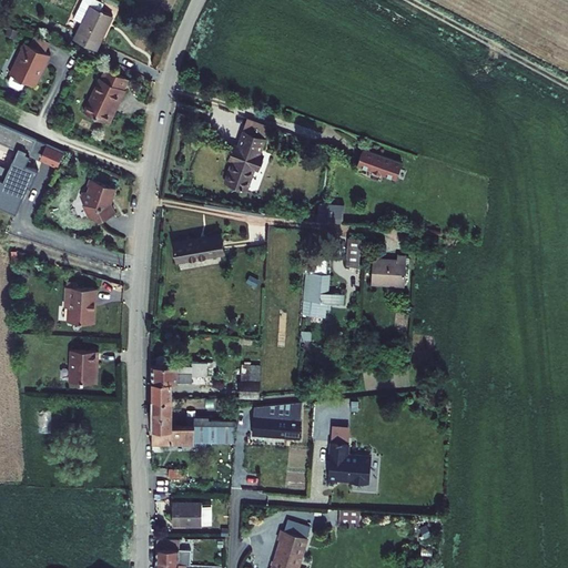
[(101,12),(84,47),(105,57),(122,22),(101,12)]
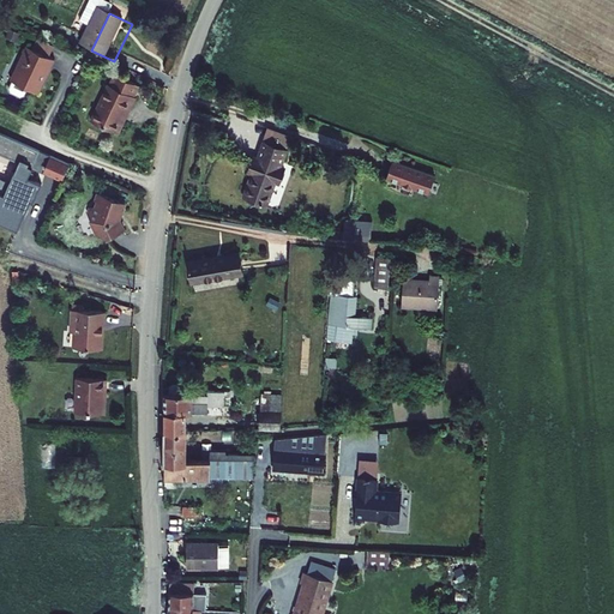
[(44,41),(40,53),(56,60),(61,49),(44,41)]
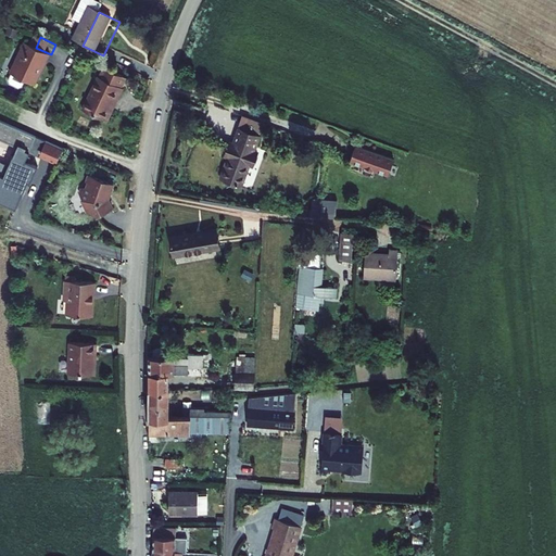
[(49,72),(57,58),(51,54),(36,48),(30,45),(24,60),(26,61),(19,77),(39,87),(47,71),(49,72)]
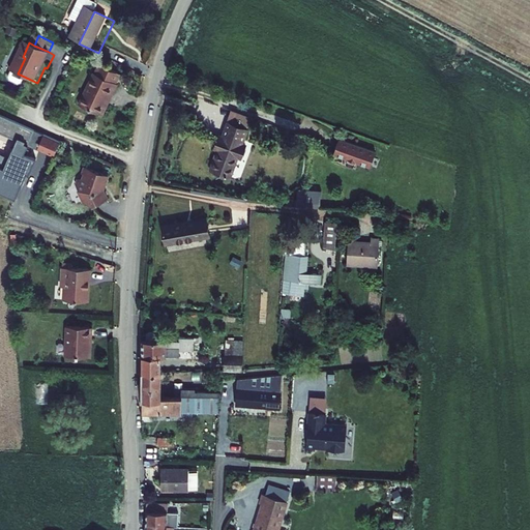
[(125,76),(105,66),(100,76),(99,76),(85,108),(106,117),(112,101),(115,102),(122,86),(121,86),(125,76)]
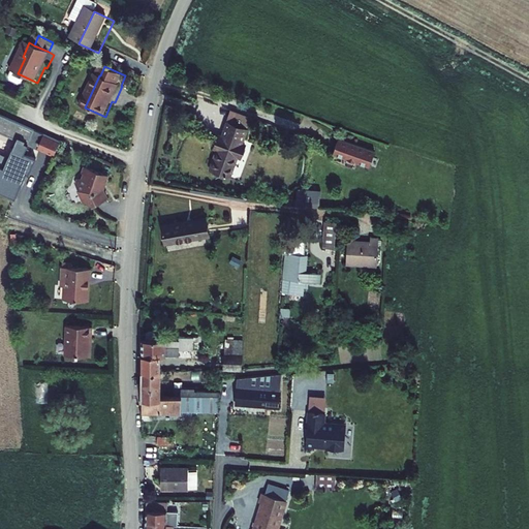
[(221,109),(218,118),(241,126),(244,116),(221,109)]
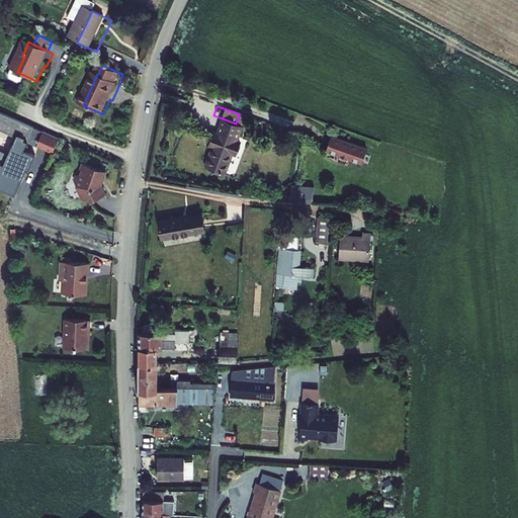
[(204,143),(198,161),(219,168),(226,150),(230,151),(234,139),(231,138),(236,123),(213,115),(208,131),(203,128),(198,141),(204,143)]
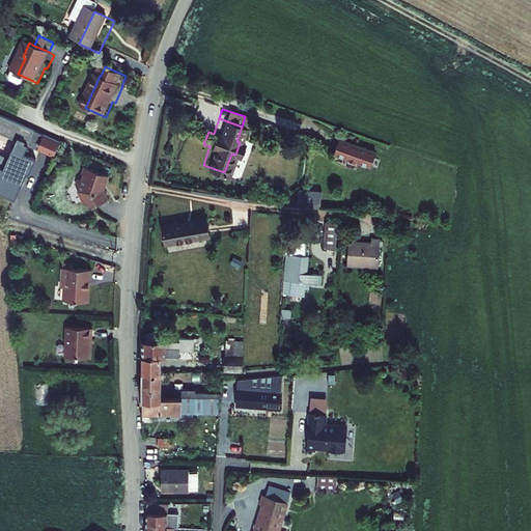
[(369,165),(374,150),(338,137),(332,152),(369,165)]
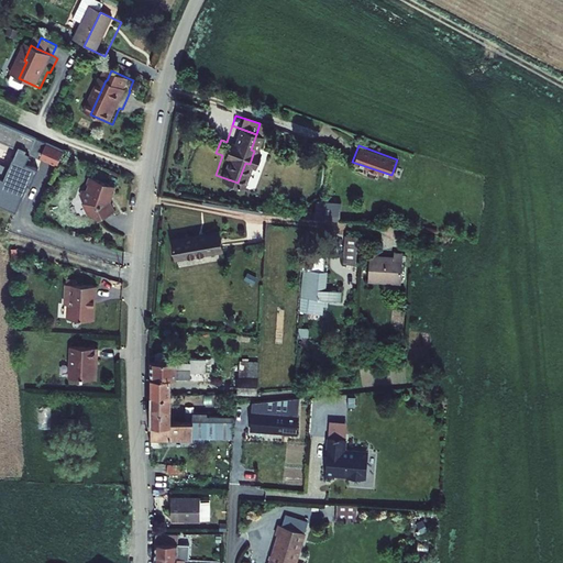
[(21,158),(1,201),(21,210),(34,181),(37,184),(44,168),(21,158)]
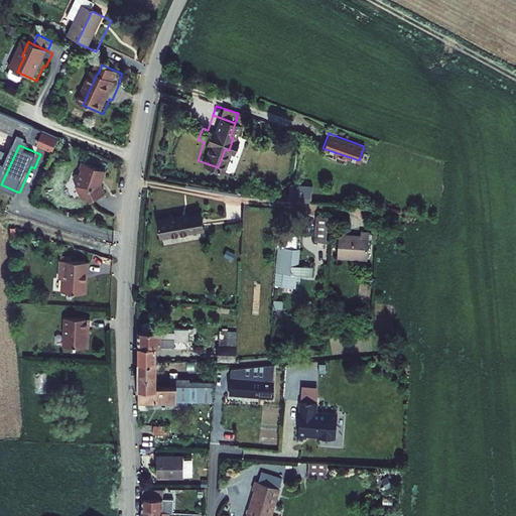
[(86,169),(83,176),(89,197),(97,202),(115,196),(110,182),(111,179),(114,180),(117,170),(96,161),(91,171),(86,169)]
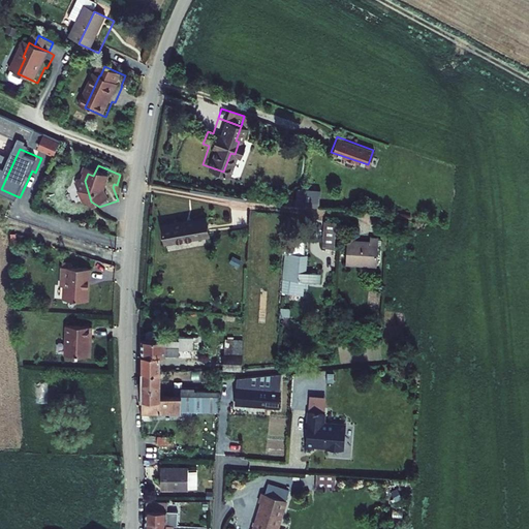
[(204,216),(160,222),(162,239),(206,234),(204,216)]
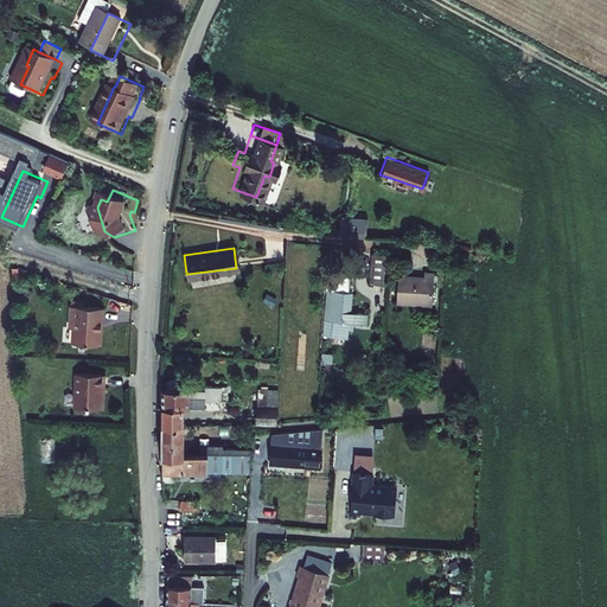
[(372,255),(370,285),(383,286),(387,256),(372,255)]
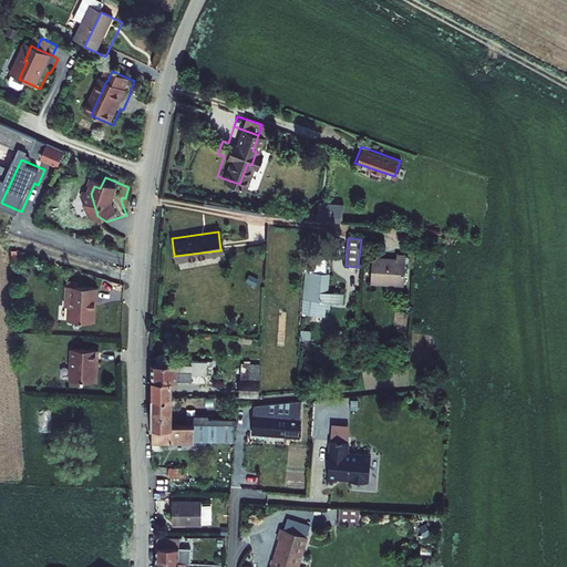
[(370,253),(368,279),(401,282),(404,254),(393,253),(393,259),(377,258),(377,254),(370,253)]
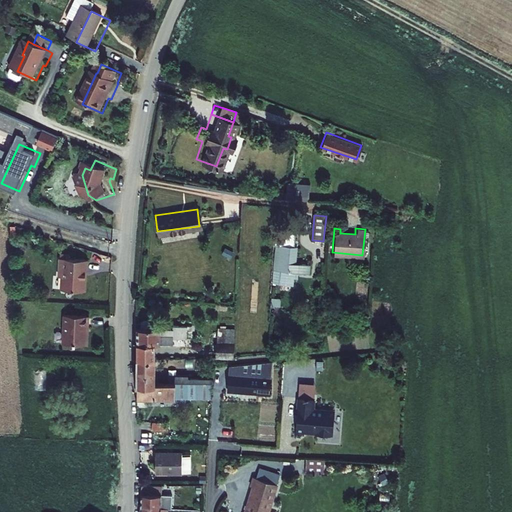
[(295,250),(276,248),(273,274),(272,274),(271,286),(291,288),(292,280),(296,280),(296,275),(309,277),(310,267),(294,266),(295,250)]
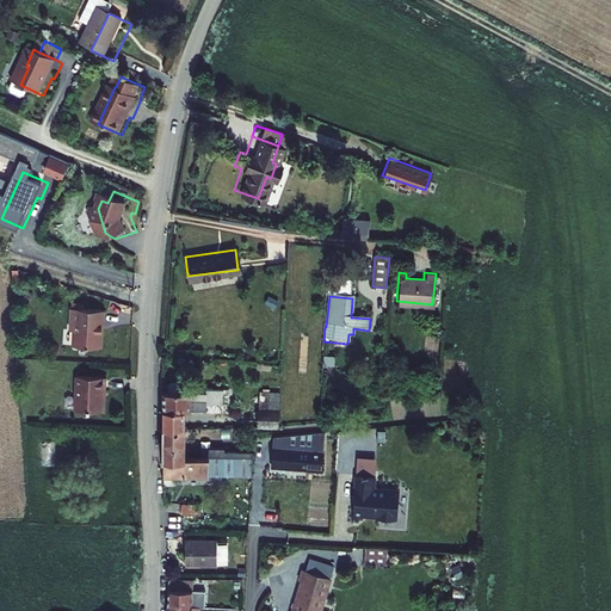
[(76,307),(75,331),(81,331),(81,345),(109,346),(111,309),(76,307)]
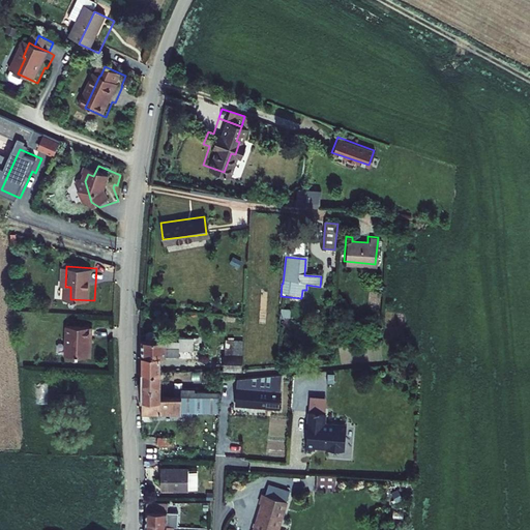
[(288,312),(280,311),(278,320),(287,321),(288,312)]
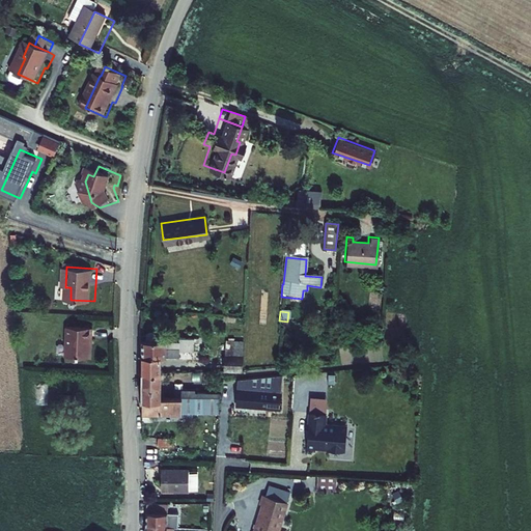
[(96,339),(98,339),(99,328),(73,326),(71,356),(94,358),(96,339)]
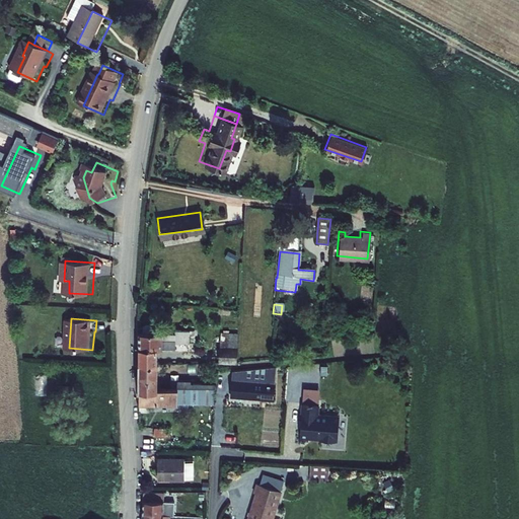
[(173,332),(138,328),(138,361),(156,361),(157,345),(174,347),(174,339),(189,340),(189,329),(174,327),(173,332)]
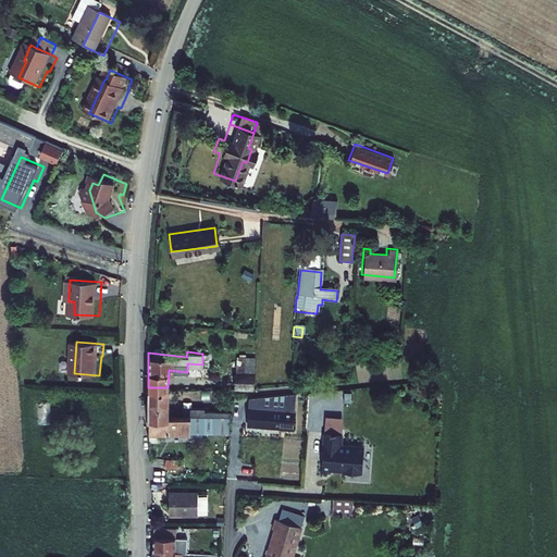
[(233,356),(232,384),(249,386),(252,357),(233,356)]
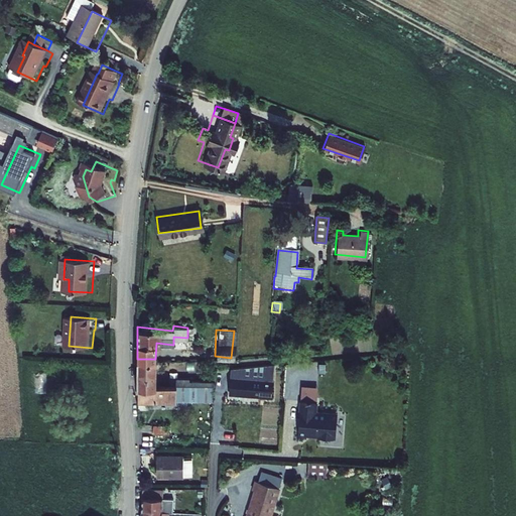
[(155,383),(155,359),(137,359),(137,383),(155,383)]
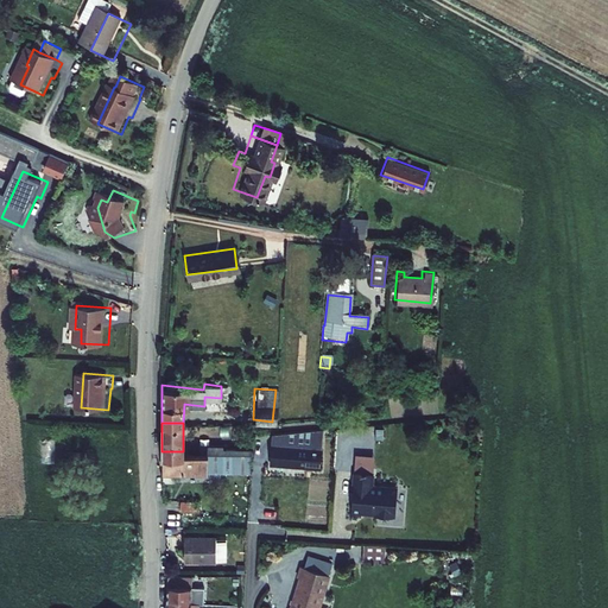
[(309,432),(272,436),(271,464),(320,467),(321,448),(308,447),(309,432)]
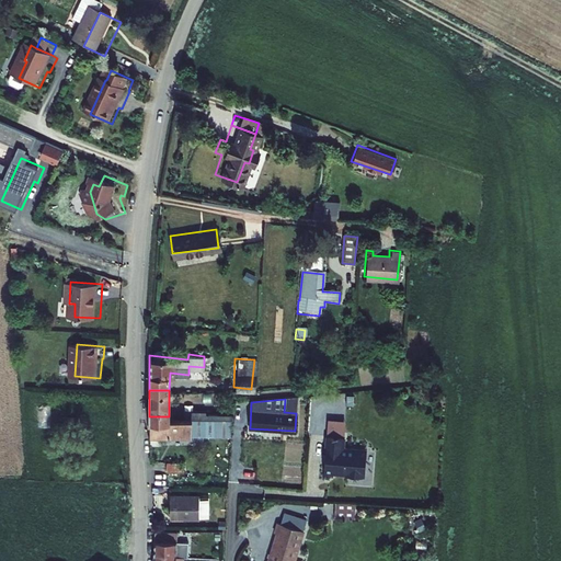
[(205,433),(230,433),(232,410),(192,411),(192,416),(205,416),(205,433)]
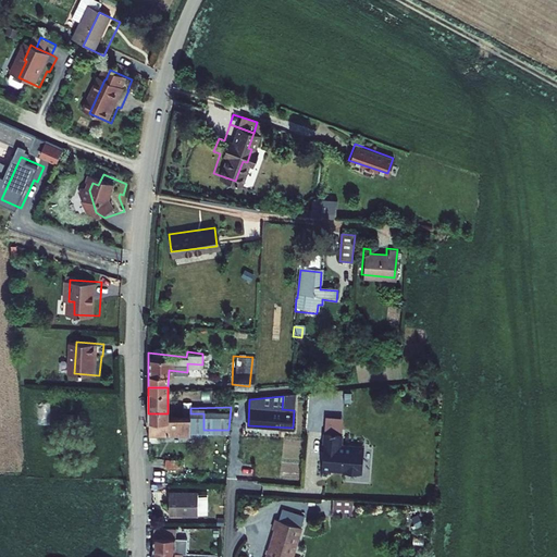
[(181,431),(189,431),(190,413),(181,413),(168,413),(148,413),(148,426),(181,428),(181,431)]
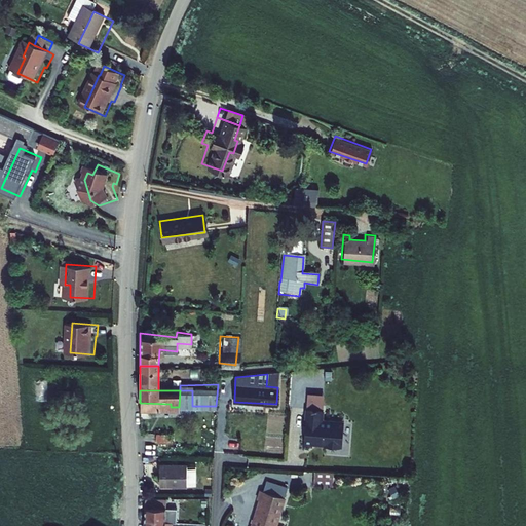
[(179,407),(192,406),(192,390),(180,390),(179,407)]
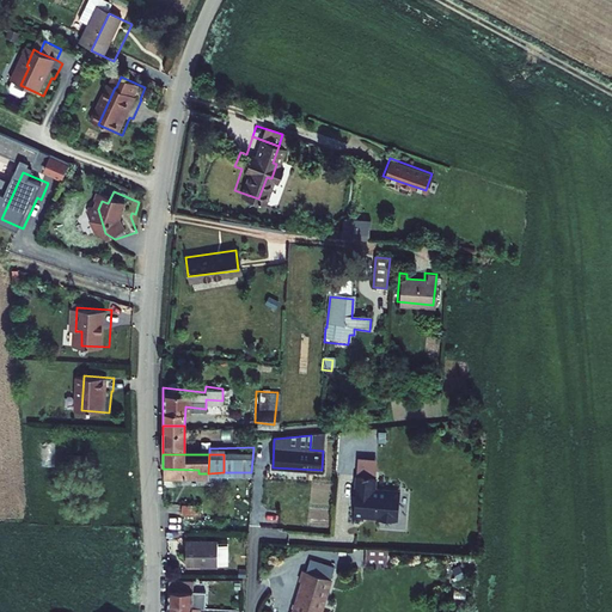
[(357,458),(356,475),(375,477),(377,459),(357,458)]
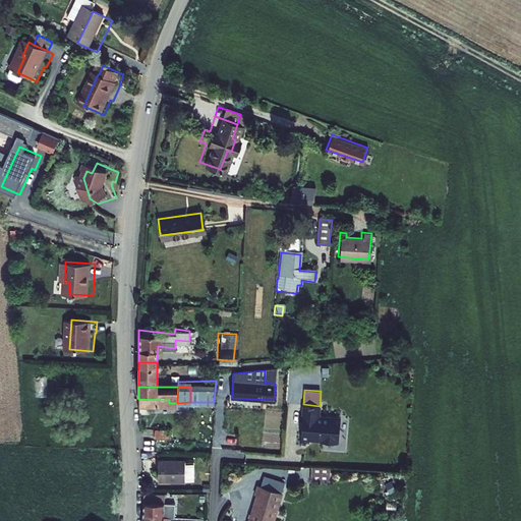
[(320,406),(303,404),(299,441),(308,442),(308,440),(336,442),(338,418),(319,416),(320,406)]
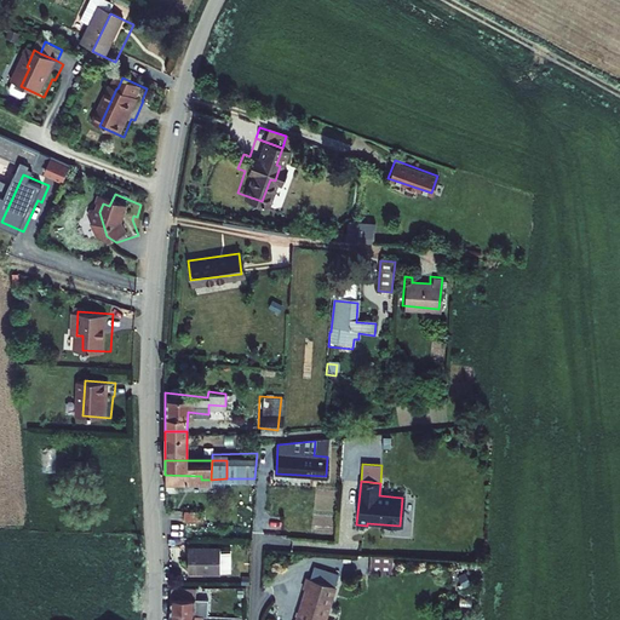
[(200,504),(184,504),(184,516),(201,516),(200,504)]
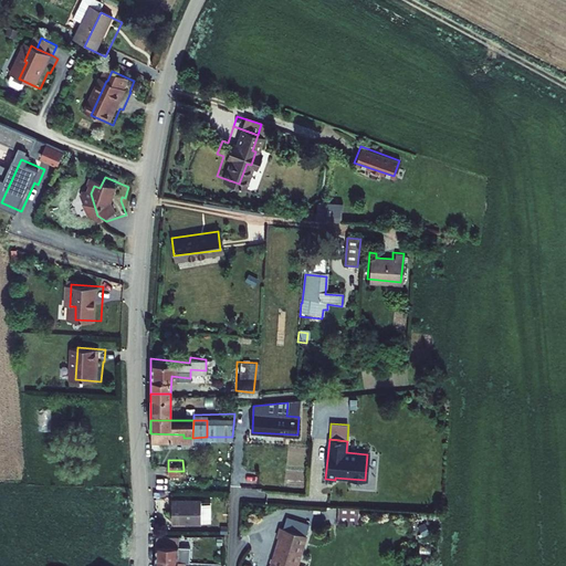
[(201,503),(171,503),(171,524),(201,524),(201,503)]
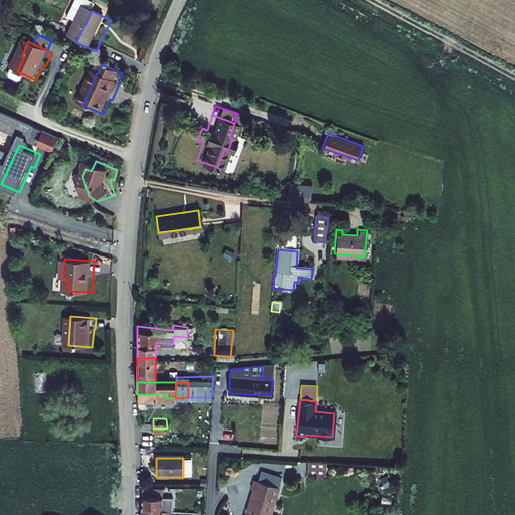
[(326,460),(308,459),(307,472),(325,473),(326,460)]
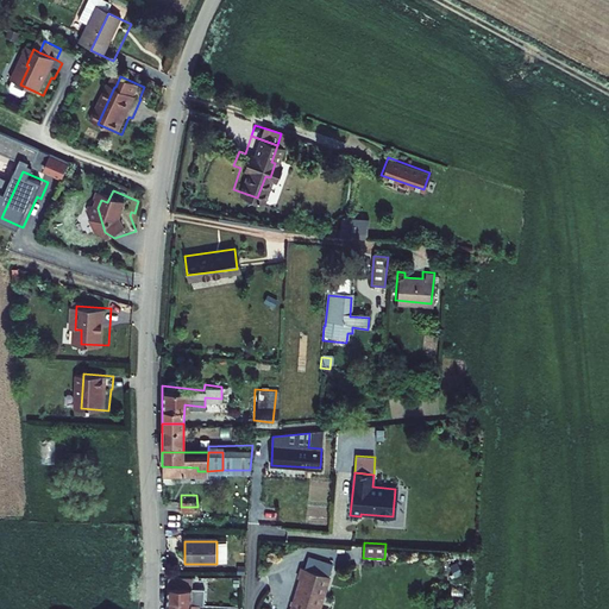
[(309,551),(306,563),(331,570),(334,558),(309,551)]
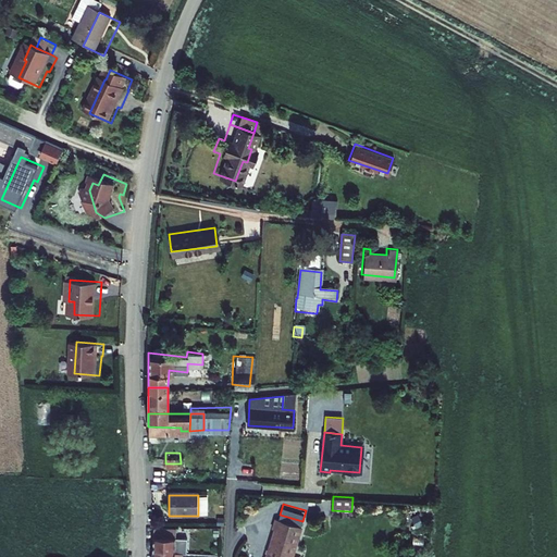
[(273,525),(263,556),(291,556),(302,521),(280,515),(275,512),(271,524),(273,525)]
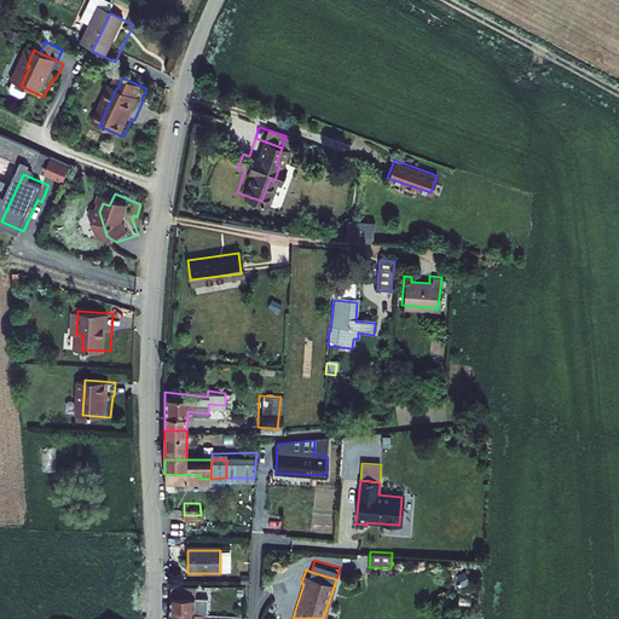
[(169,586),(169,599),(194,600),(195,586),(169,586)]
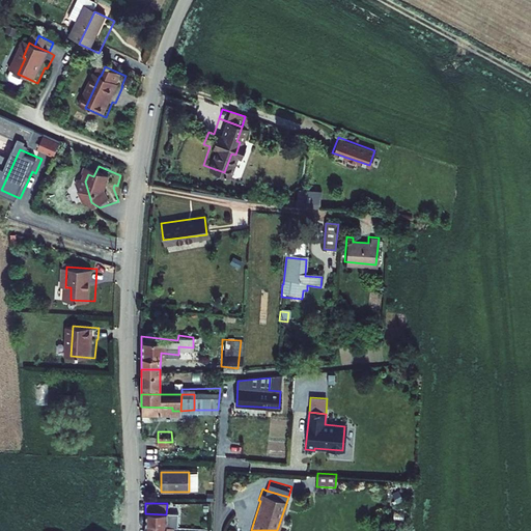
[(145,513),(146,527),(166,528),(177,528),(178,522),(166,521),(166,514),(145,513)]
